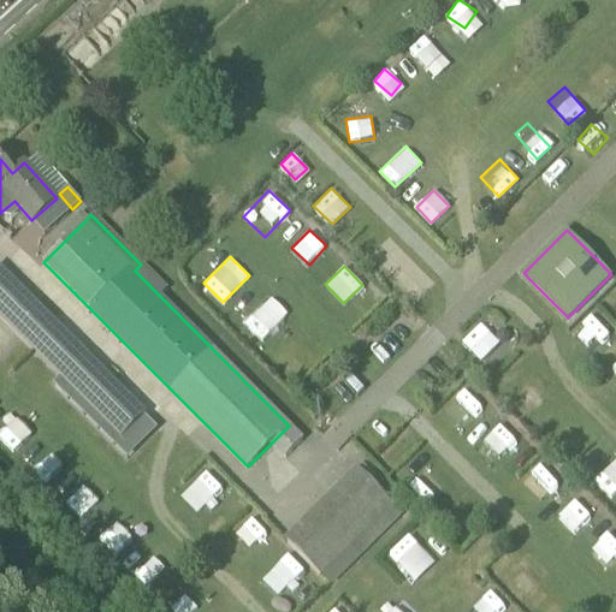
[(0,275),(0,313),(5,318),(23,298),(0,275)]
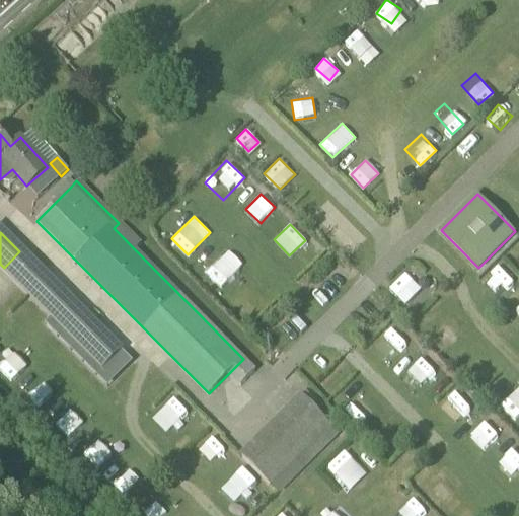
[(205,271),(220,285),(242,263),(227,247),(205,271)]
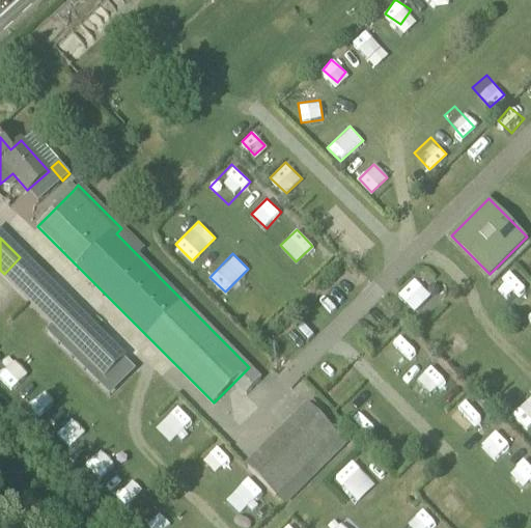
[(4,274),(38,309),(58,289),(23,254),(20,257),(4,274)]
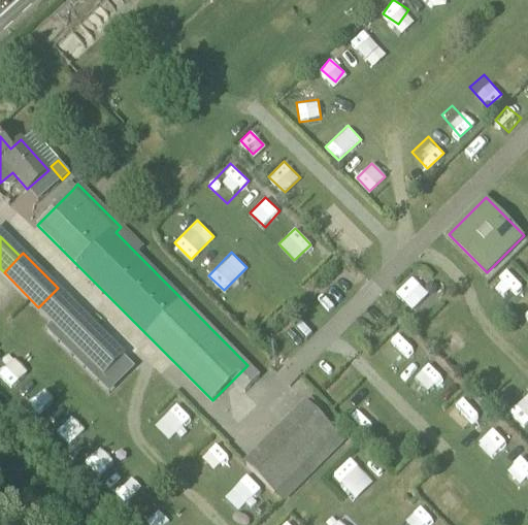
[(500,303),(521,283),(506,268),(486,289),(500,303)]
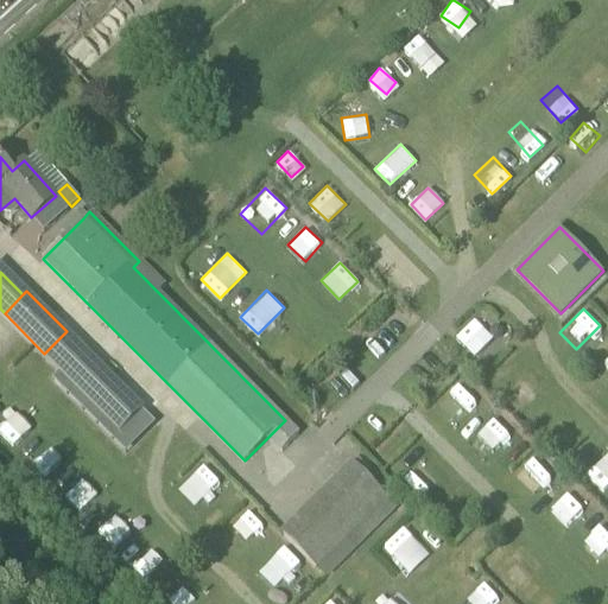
[(476,355),(495,336),(474,317),(456,336),(476,355)]
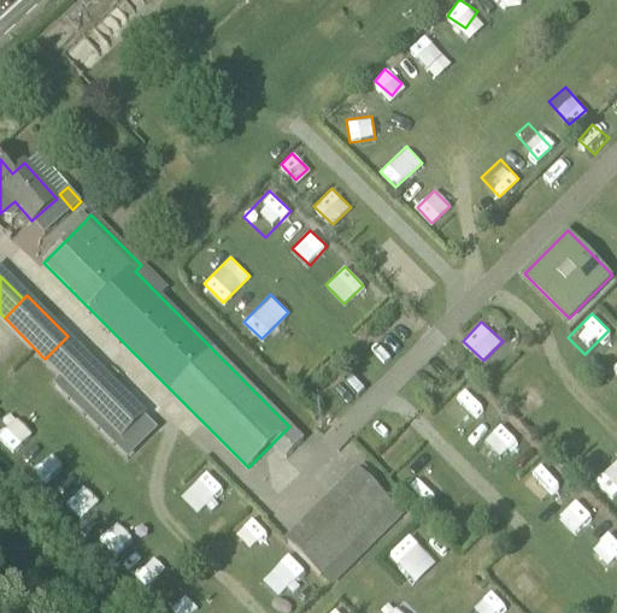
[(106,376),(88,358),(65,379),(100,416),(112,405),(95,388),(106,376)]
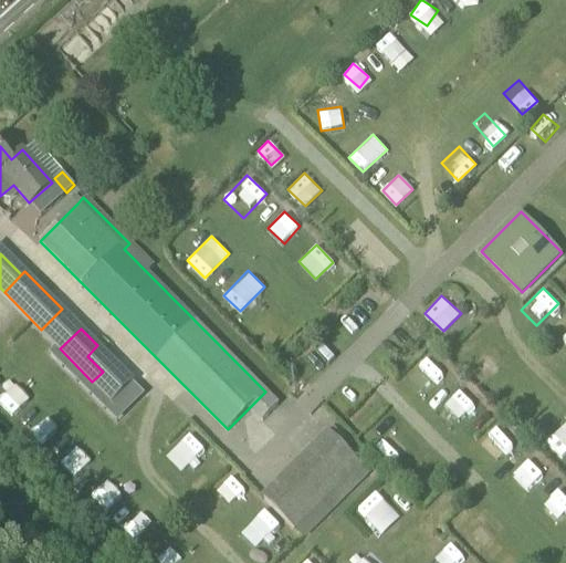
[(565,332),(552,345),(565,360),(565,332)]
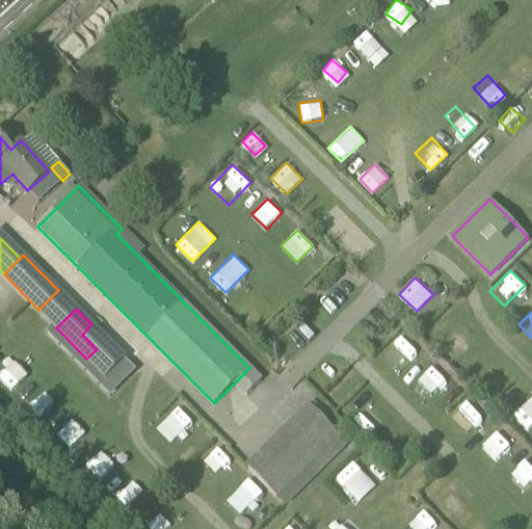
[(404,338),(391,349),(400,361),(414,350),(404,338)]
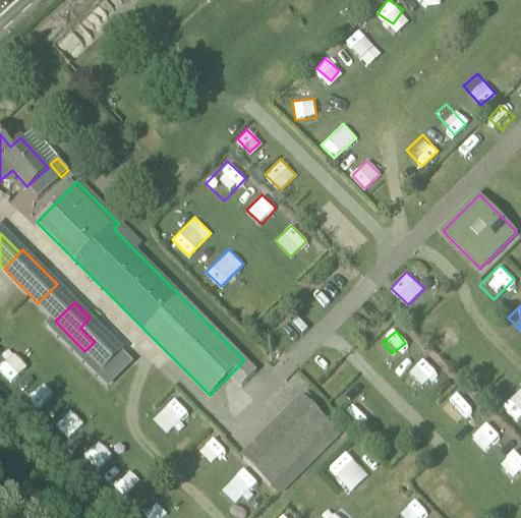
[(297,372),(278,394),(288,403),(308,382),(297,372)]
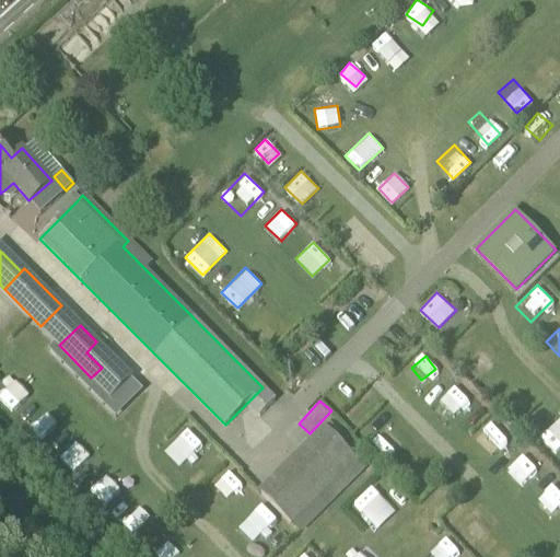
[(555,452),(559,445),(559,416),(539,436),(555,452)]
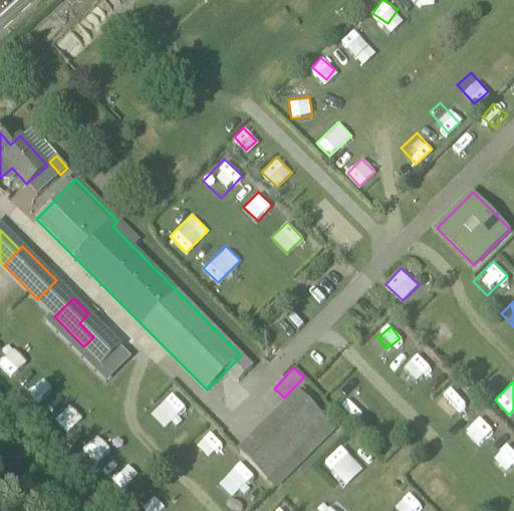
[(448,387),(436,401),(451,414),(463,400),(448,387)]
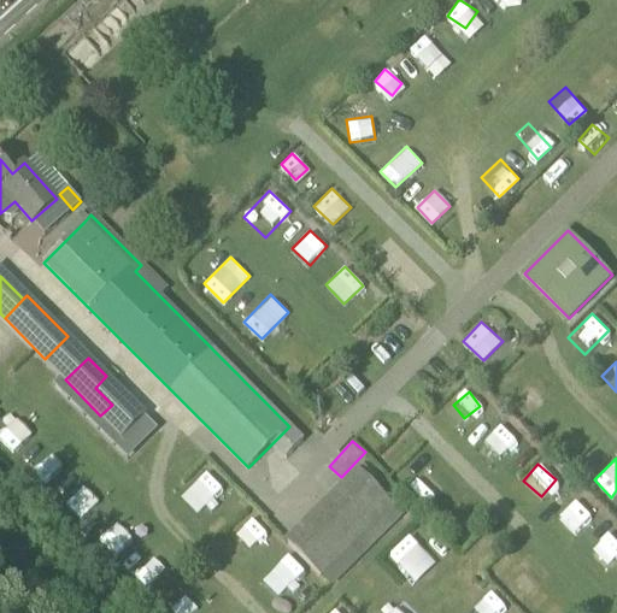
[(352,465),(282,538),(333,585),(403,512),(352,465)]
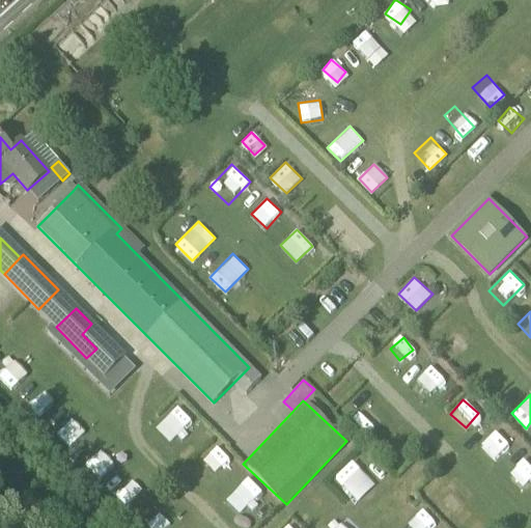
[(498,434),(485,447),(496,456),(509,443),(498,434)]
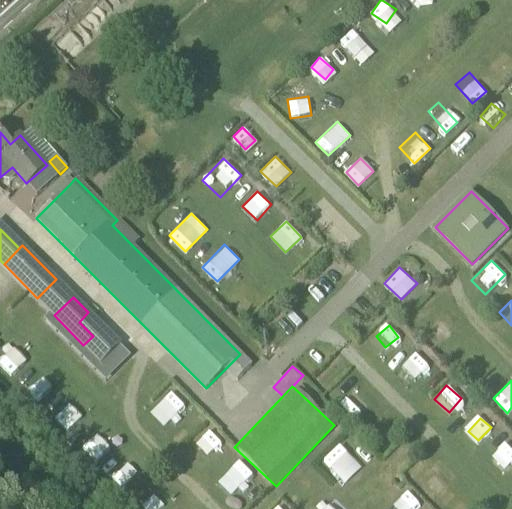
[(493,457),(507,470),(511,464),(511,450),(505,444),(493,457)]
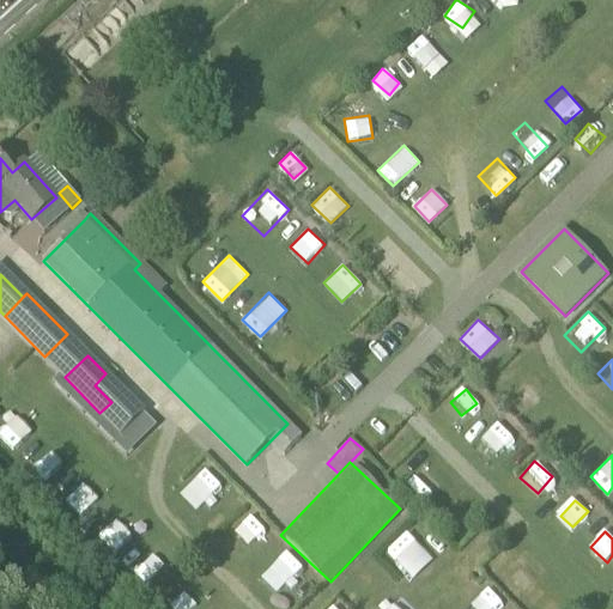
[(412,578),(431,558),(404,533),(384,553),(412,578)]
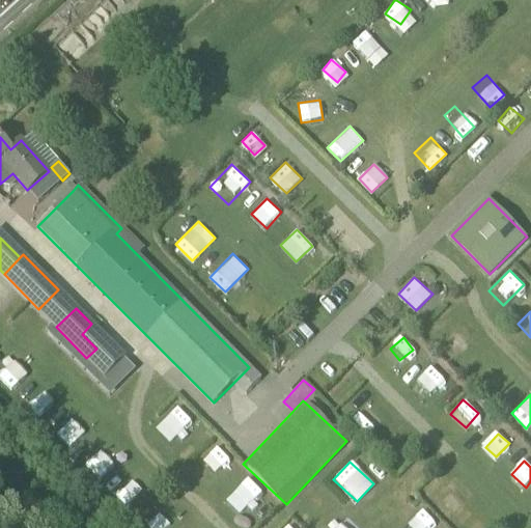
[(241,513),(261,490),(247,476),(225,500),(241,513)]
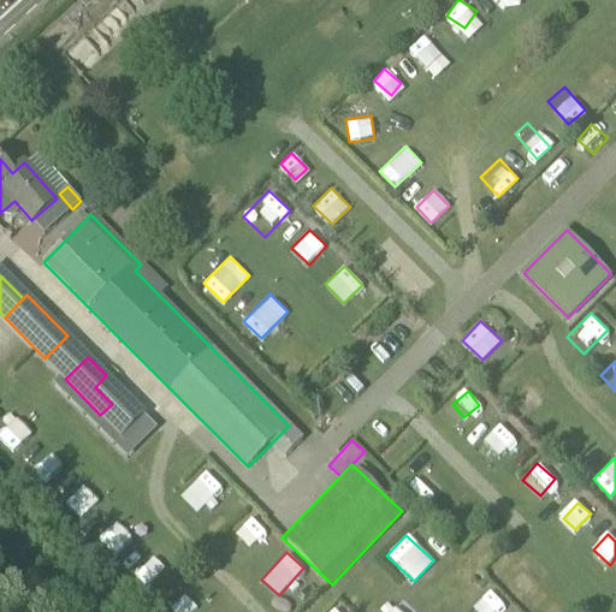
[(175,611),(195,611),(212,596),(196,580),(170,606),(175,611)]
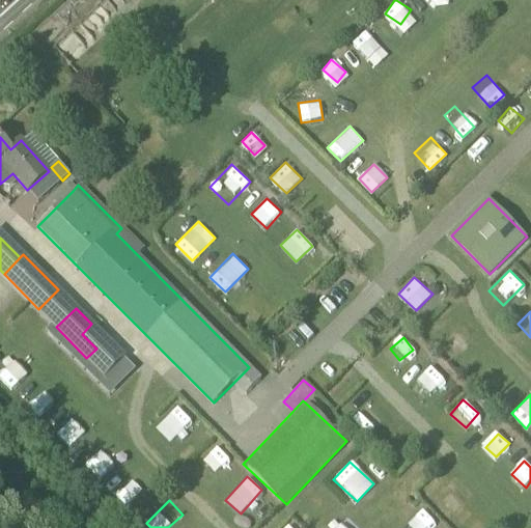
[(428,527),(436,522),(422,508),(400,527),(428,527)]
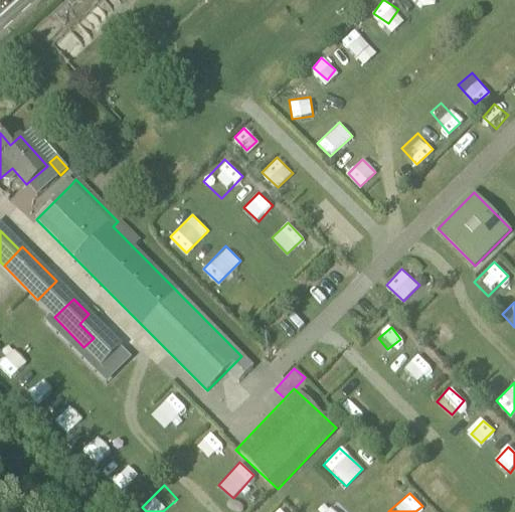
[(349,511),(338,500),(325,511),(349,511)]
